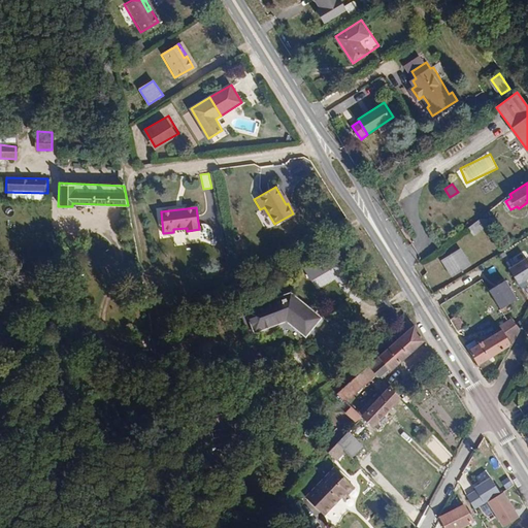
[(489,230),(482,220),(466,231),(473,240),(489,230)]
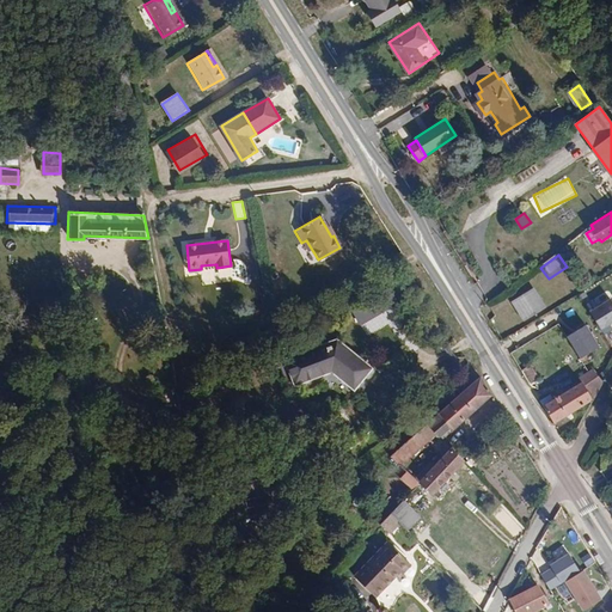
[(544,307),(533,291),(515,303),(526,319),(544,307)]
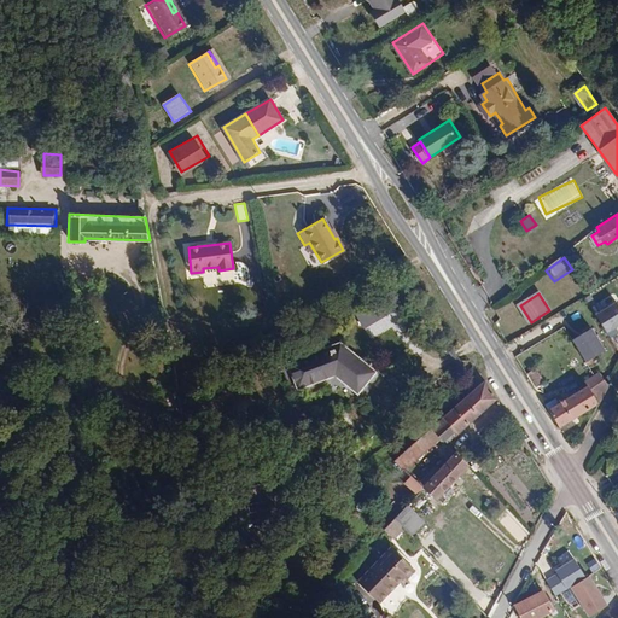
[(356,313),(371,340),(394,327),(407,350),(418,344),(389,295),(356,313)]
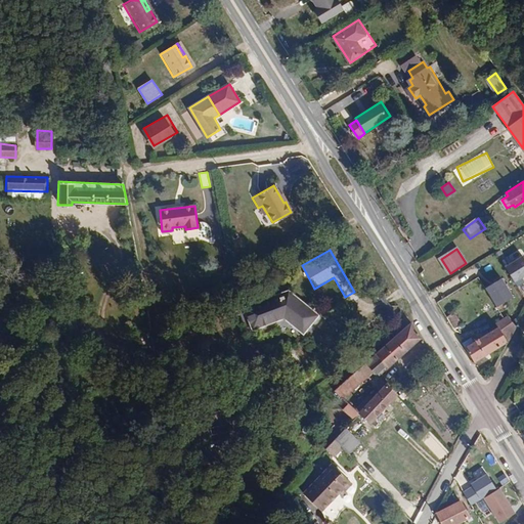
[(523,276),(523,255),(523,254),(507,265),(518,281),(523,276)]
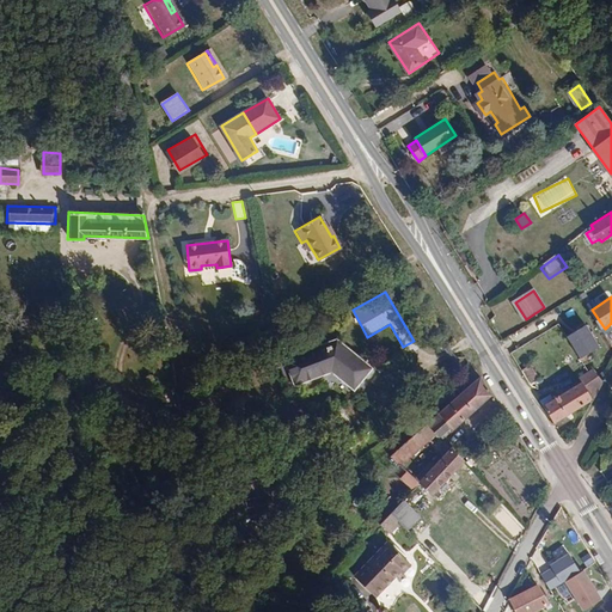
[(603,346),(588,323),(569,335),(582,357),(603,346)]
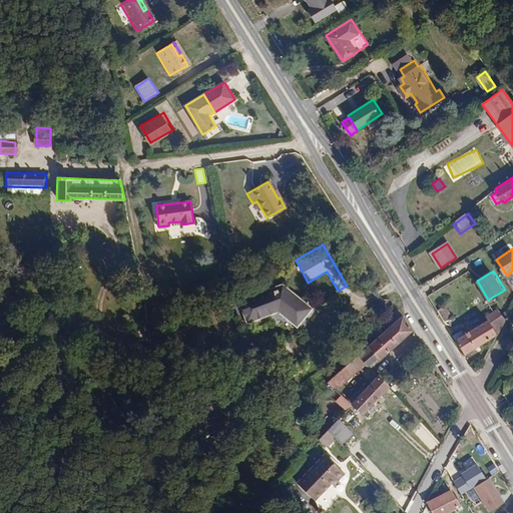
[(283,288),(240,299),(246,320),(279,313),(299,328),(312,311),(283,288)]
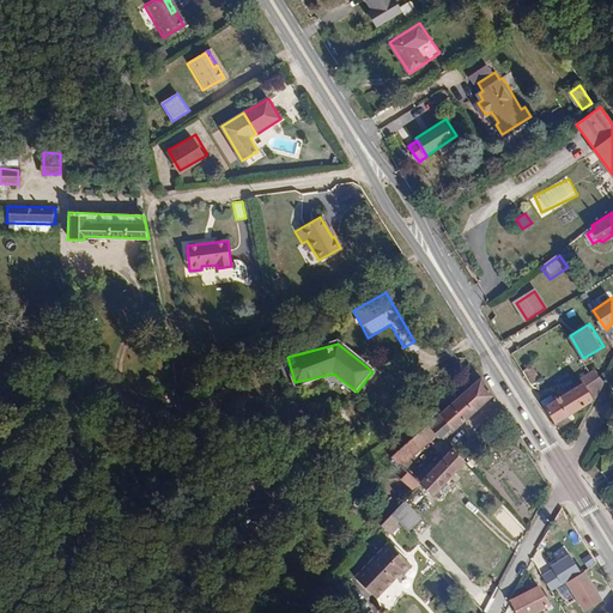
[(526,372),(533,383),(541,378),(533,366),(526,372)]
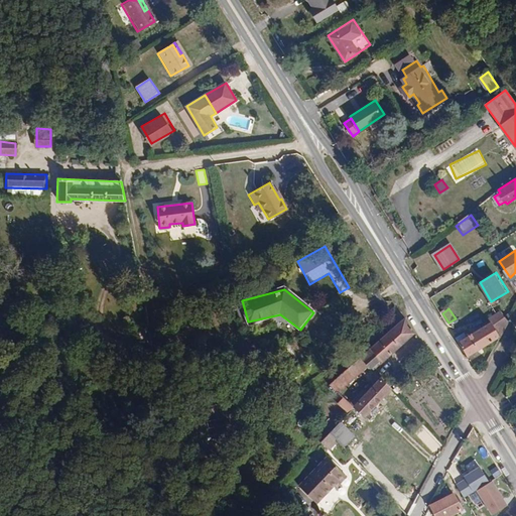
[(379,362),(414,332),(405,317),(359,357),(365,364),(368,367),(377,360),(379,362)]
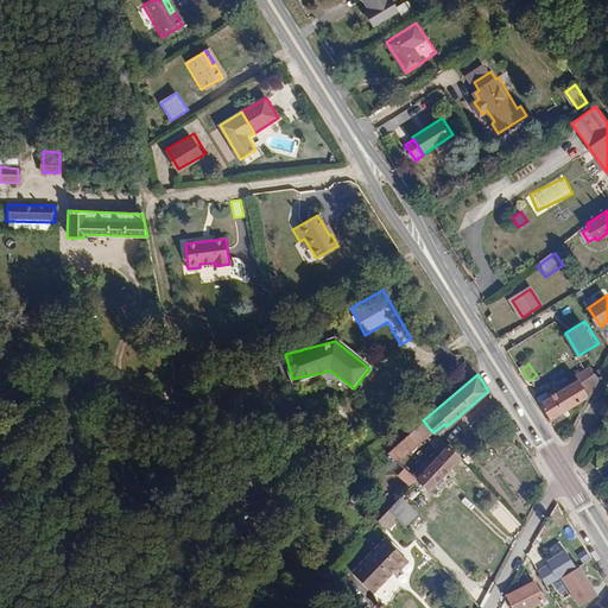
[(208,386),(216,401),(232,393),(223,378),(208,386)]
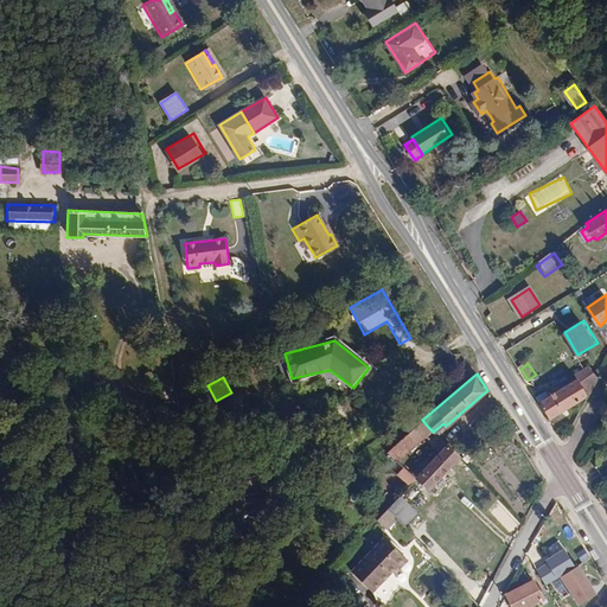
[(547,393),(536,398),(550,421),(588,397),(593,389),(585,377),(550,397),(547,393)]
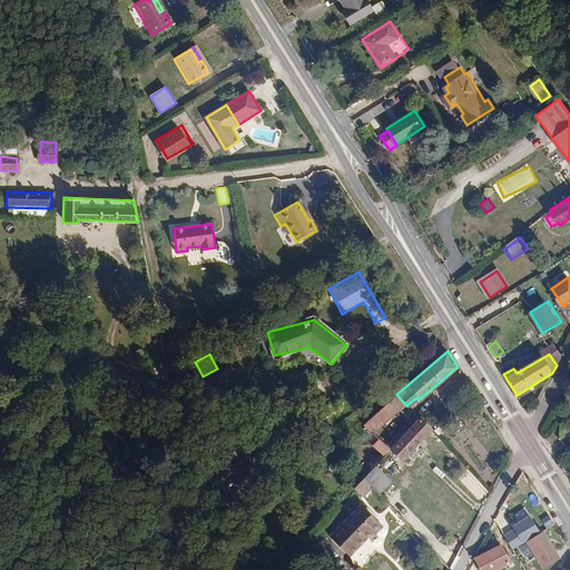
[(188,385),(203,376),(195,362),(180,371),(188,385)]
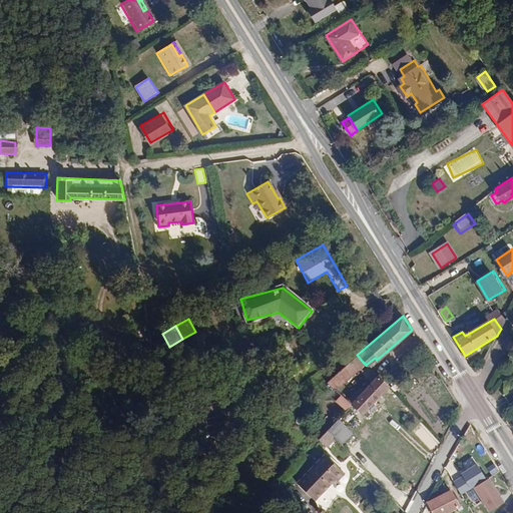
[(309,352),(302,356),(306,363),(313,359),(309,352)]
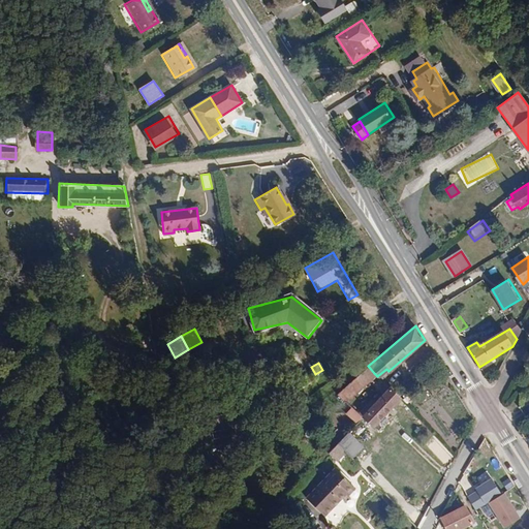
[(365,382),(374,373),(368,366),(358,374),(365,382)]
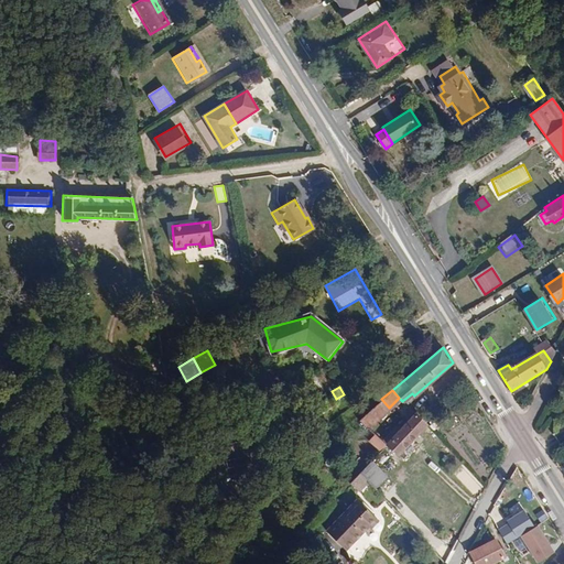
[(366,426),(389,408),(381,399),(358,419),(366,426)]
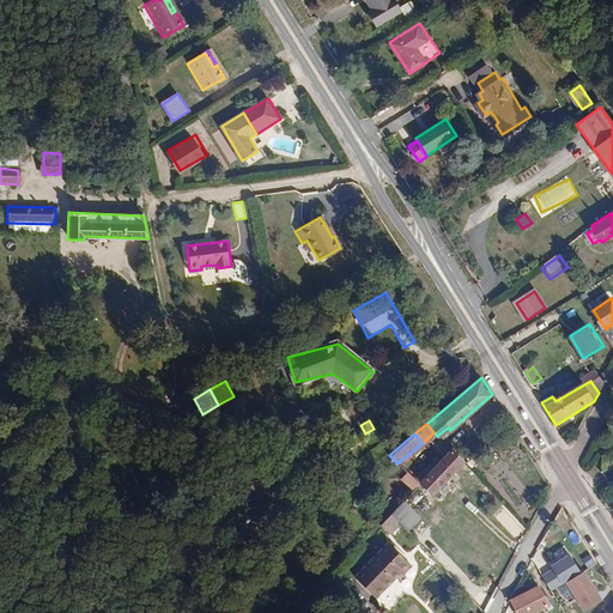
[(442,456),(450,448),(444,443),(437,451),(442,456)]
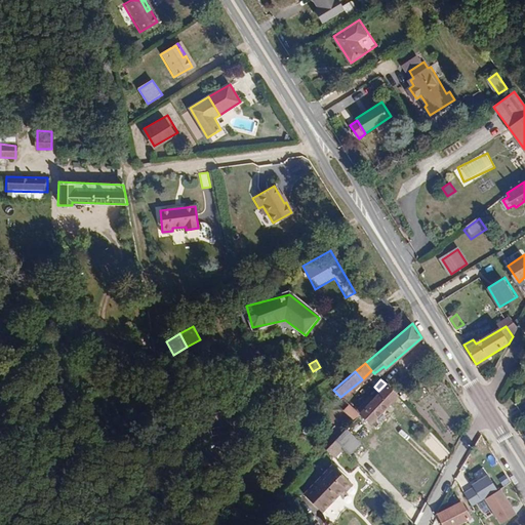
[(370,421),(396,395),(386,384),(378,391),(370,400),(358,412),(360,414),(361,413),(370,421)]
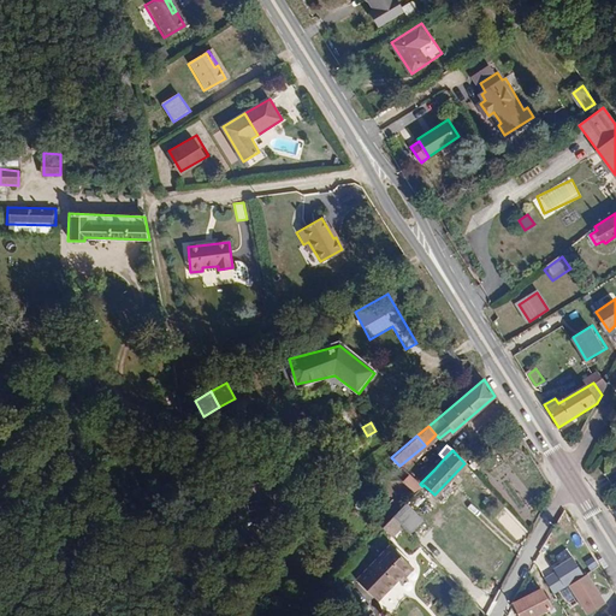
[(416,480),(420,484),(434,469),(431,465),(416,480)]
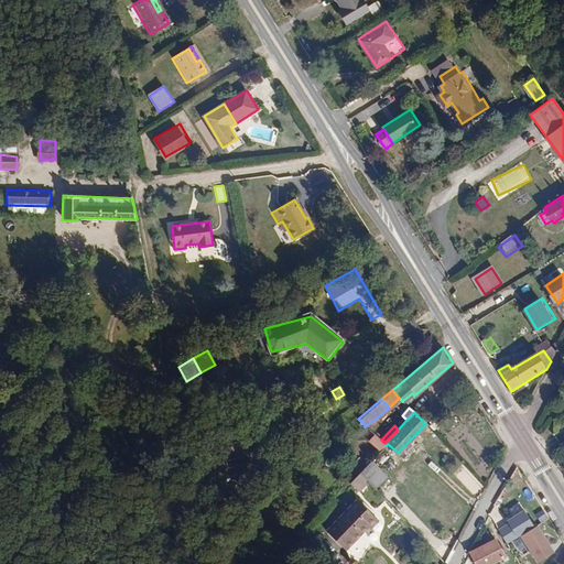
[(360,474),(372,487),(382,476),(370,464),(360,474)]
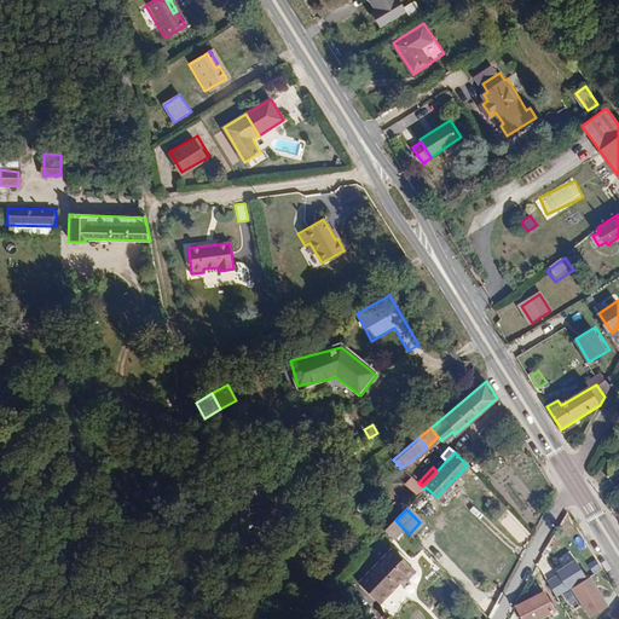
[(389,580),(392,583),(399,576),(395,571),(404,563),(388,545),(353,577),(372,600),(385,589),(382,586),(389,580)]
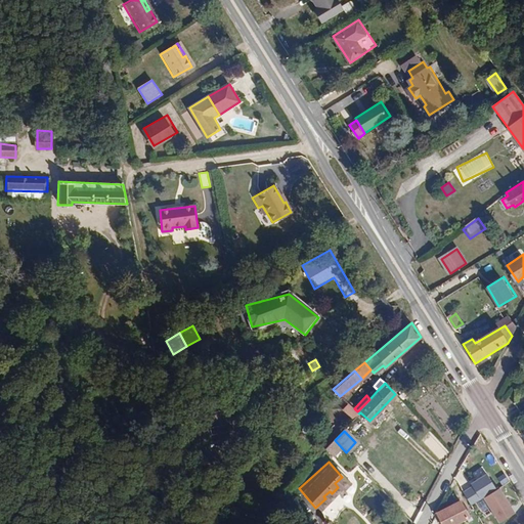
[(486,497),(499,489),(489,472),(472,483),(474,485),(481,499),(486,497)]
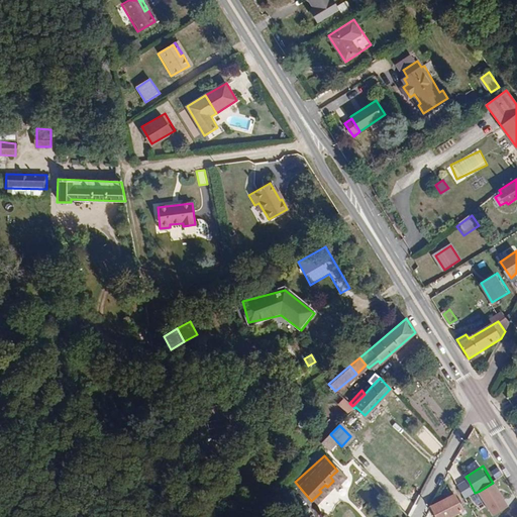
[(475,493),(468,479),(457,484),(464,498),(475,493)]
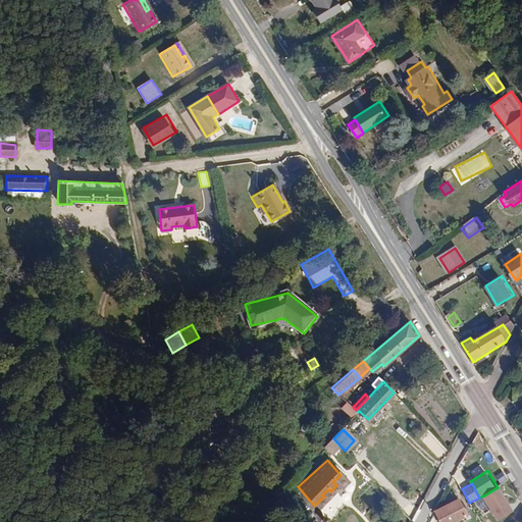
[(501,520),(516,511),(501,485),(498,487),(484,496),(501,520)]
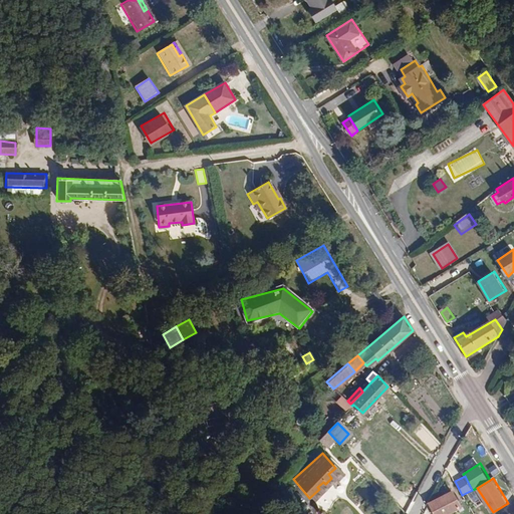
[(451,491),(428,504),(433,513),(447,513),(460,507),(451,491)]
